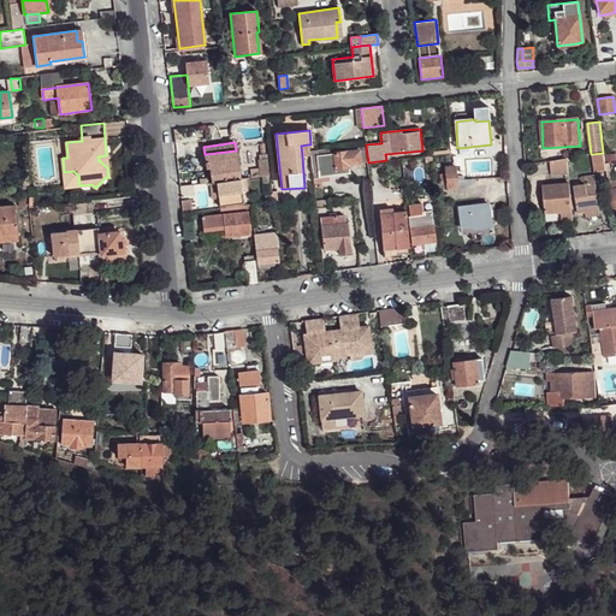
[(317,157),(319,171),(329,170),(329,176),(350,173),(349,165),(367,163),(366,146),(357,147),(357,150),(317,157)]
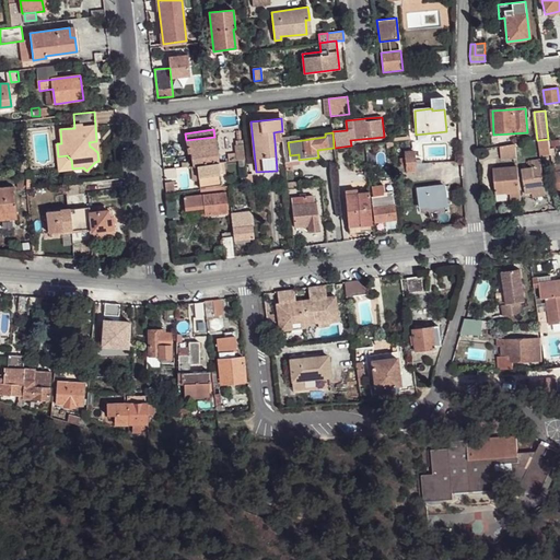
[(282,138),(284,156),(290,155),(288,142),(325,137),(325,133),(282,138)]
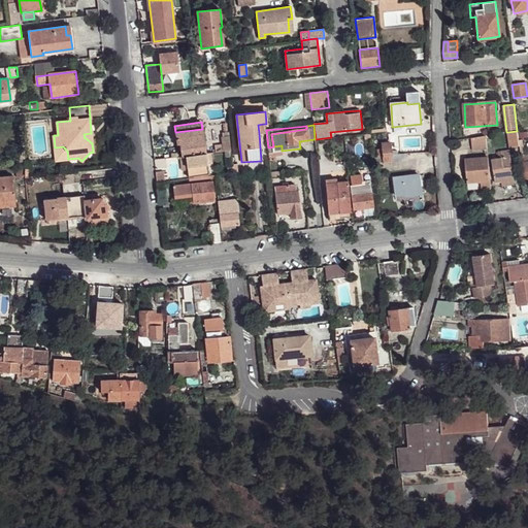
[(180,143),(183,156),(186,156),(205,154),(202,129),(175,132),(177,144),(180,143)]
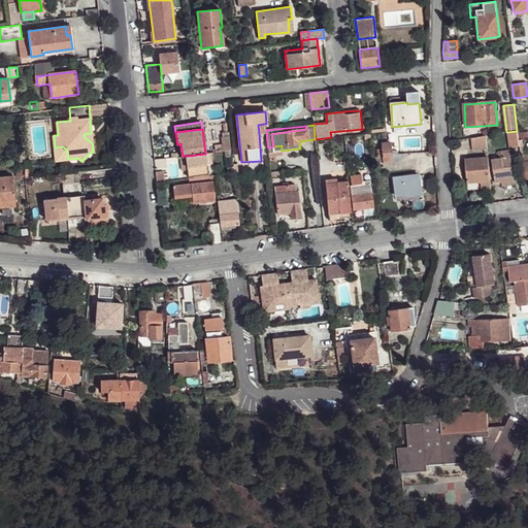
[(507,132),(509,147),(519,145),(519,139),(517,131),(507,132)]
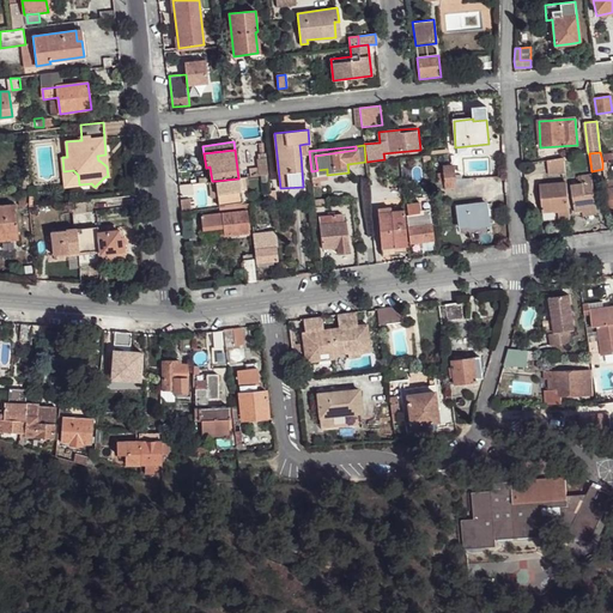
[(259,168),(259,176),(260,176),(266,175),(268,175),(266,158),(259,159),(258,159),(259,168)]
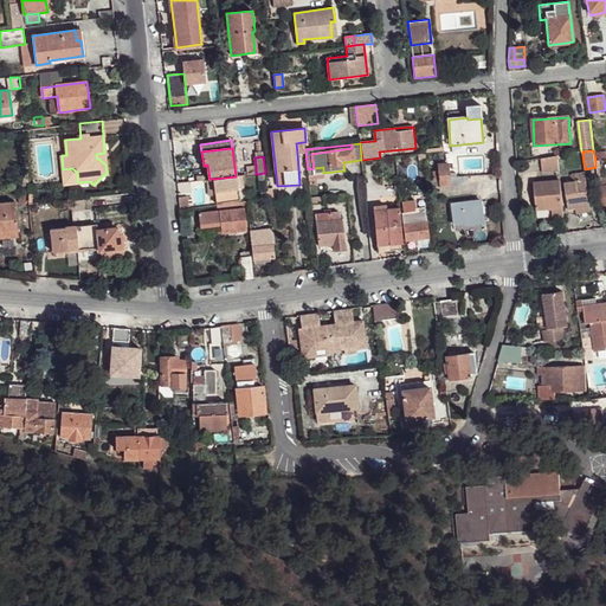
[(541,159),(542,172),(559,171),(558,156),(541,159)]
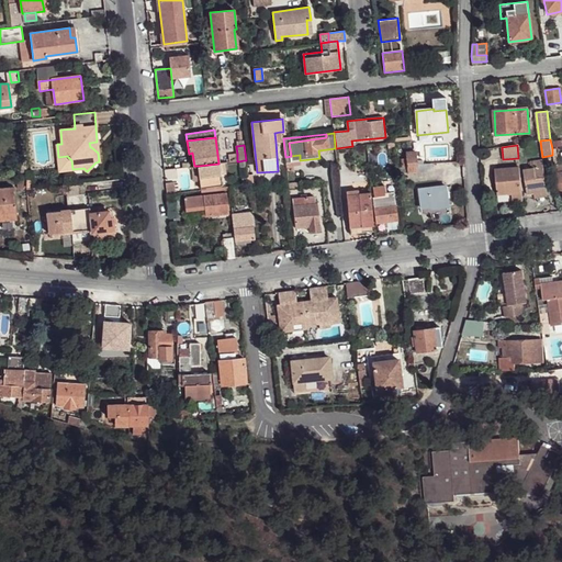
[(416,163),(415,152),(406,153),(406,158),(401,159),(402,166),(402,167),(407,167),(406,163),(416,163)]
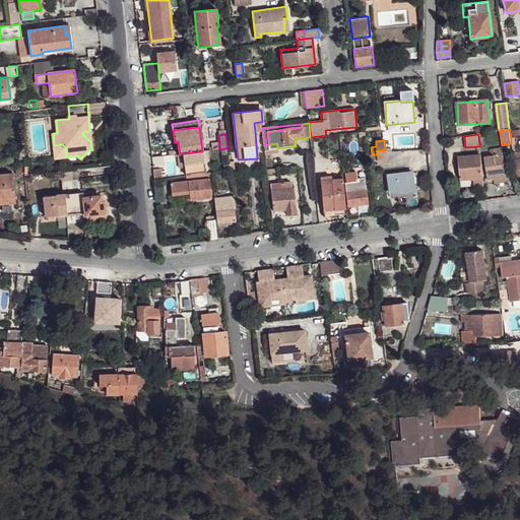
[(269,144),(270,153),(278,152),(277,148),(277,143),(269,144)]
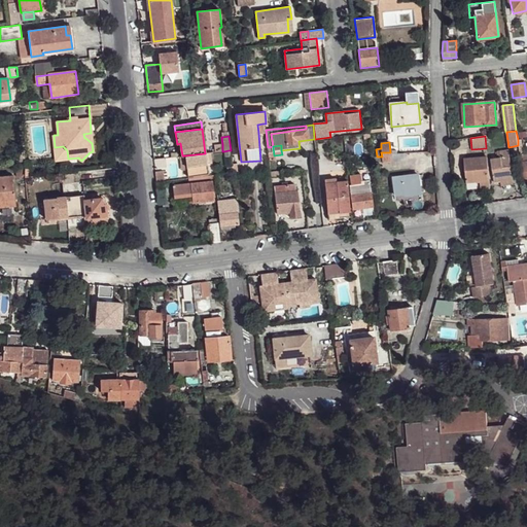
[(55,147),(56,160),(68,159),(67,150),(63,146),(55,147)]
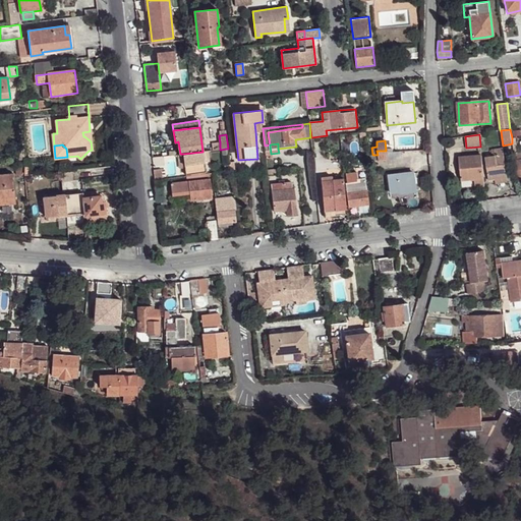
[(485,158),(488,181),(495,179),(508,178),(503,149),(491,151),(493,157),(485,158)]
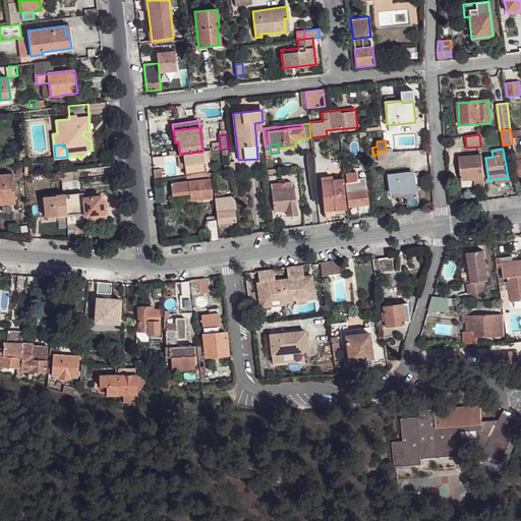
[(183,154),(185,174),(206,172),(205,162),(210,161),(209,151),(203,152),(183,154)]
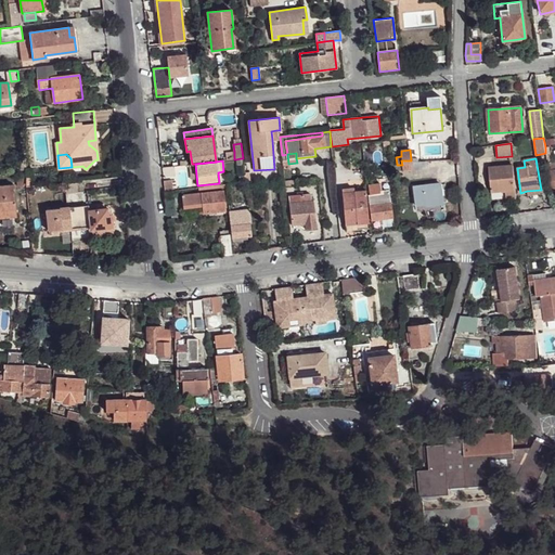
[(397,165),(398,171),(412,170),(411,163),(411,160),(401,160),(402,165),(397,165)]
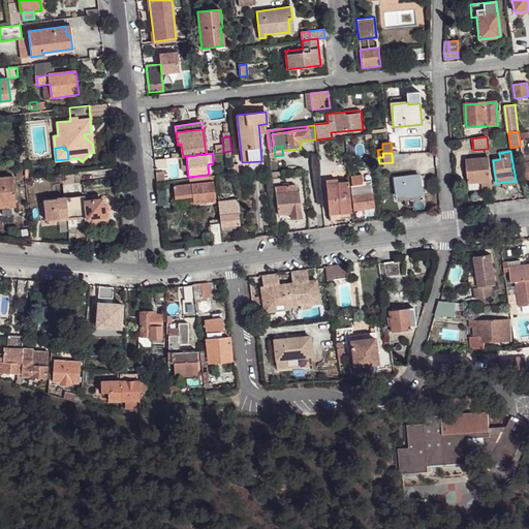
[(466,160),(468,184),(481,182),(492,181),(489,158),(466,160)]
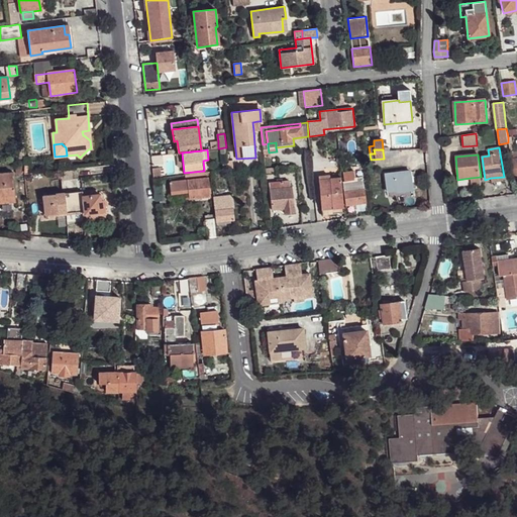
[(342,179),(346,205),(366,202),(362,177),(354,178),(353,172),(342,174),(343,179),(342,179)]
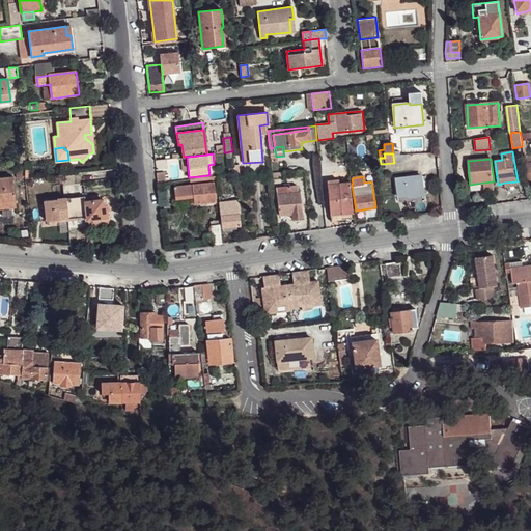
[(395,179),(397,196),(408,195),(409,196),(423,195),(421,176),(395,179)]
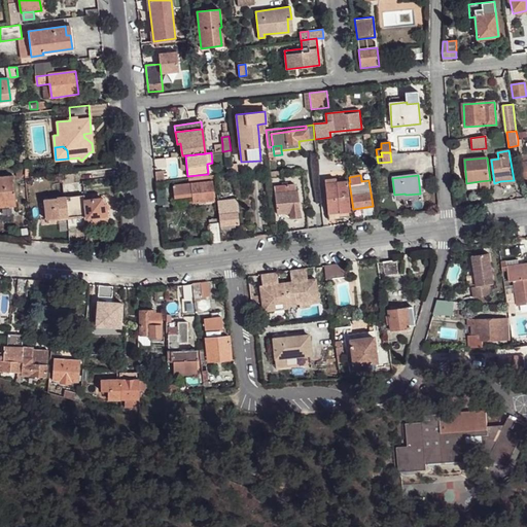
[(0,201),(15,200),(13,176),(0,176),(0,201)]
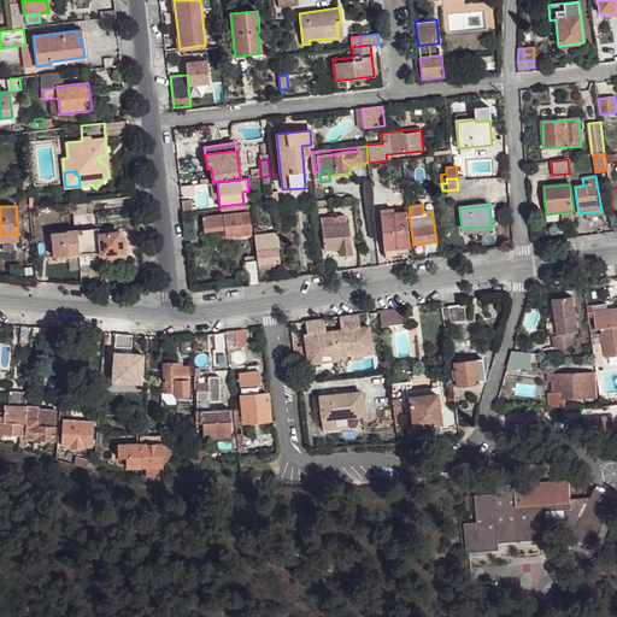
[(381,215),(383,247),(397,245),(397,250),(410,247),(410,246),(406,211),(394,213),(381,215)]
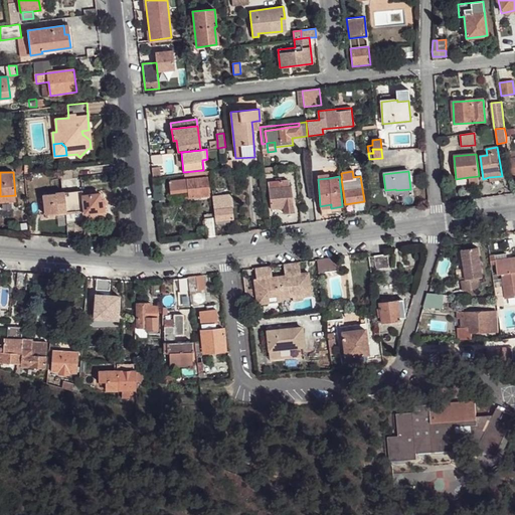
[(469,177),(470,186),(479,185),(479,176),(469,177)]
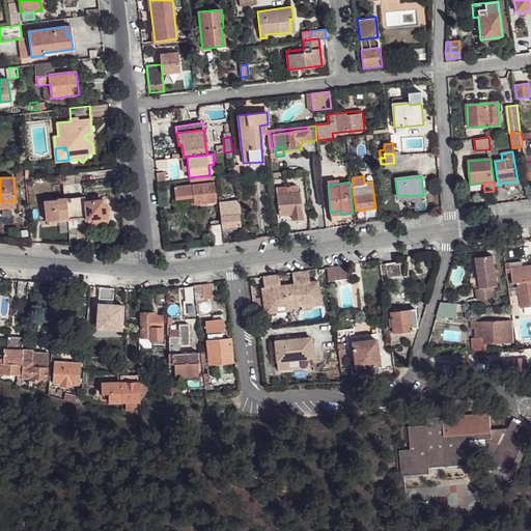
[(174,187),(175,199),(188,197),(193,196),(194,204),(217,202),(214,183),(174,187)]
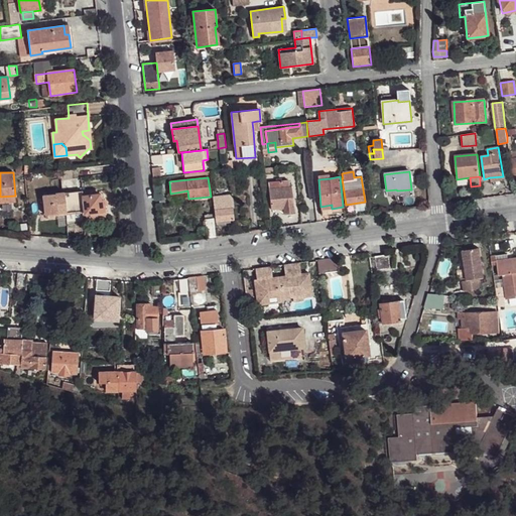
[(268,183),(271,210),(282,210),(283,214),(295,213),(291,186),(280,187),(279,181),(268,183)]
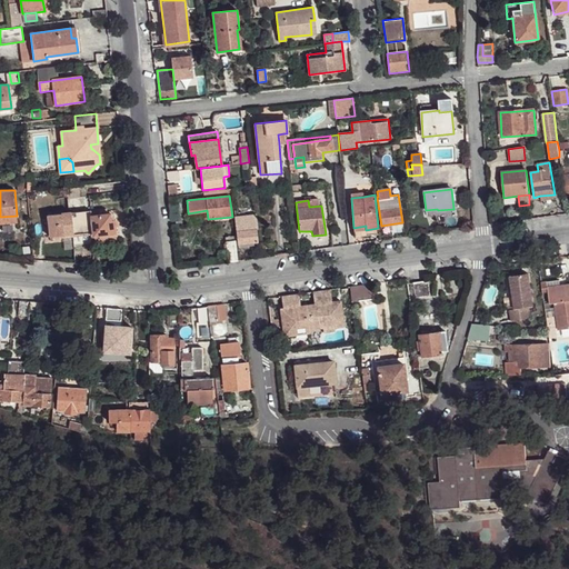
[(93,231),(93,236),(116,232),(115,221),(110,221),(109,213),(99,215),(98,209),(90,210),(91,216),(93,231)]
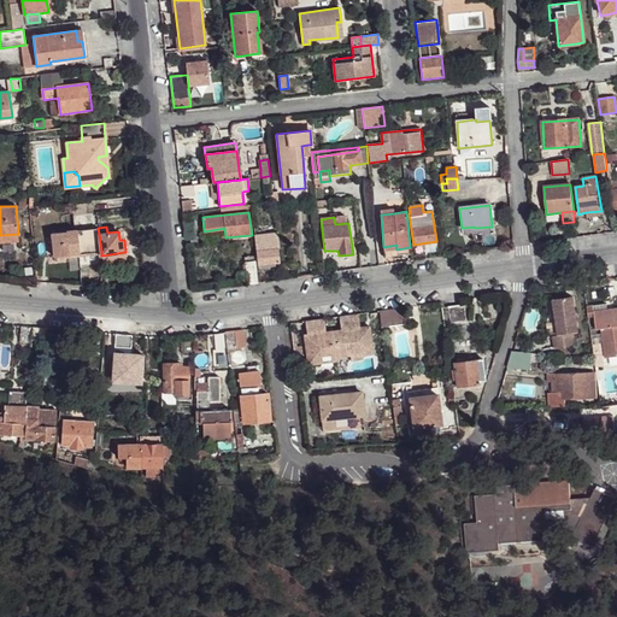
[(77,230),(81,254),(101,251),(99,234),(98,228),(77,230)]
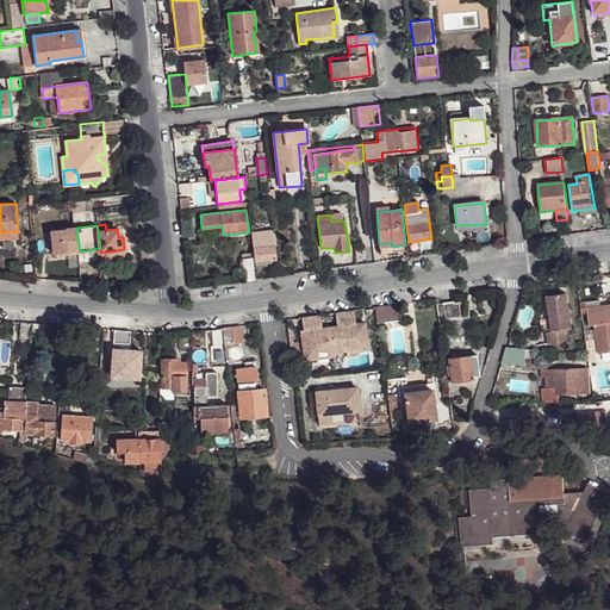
[(51,230),(54,254),(80,251),(76,228),(51,230)]
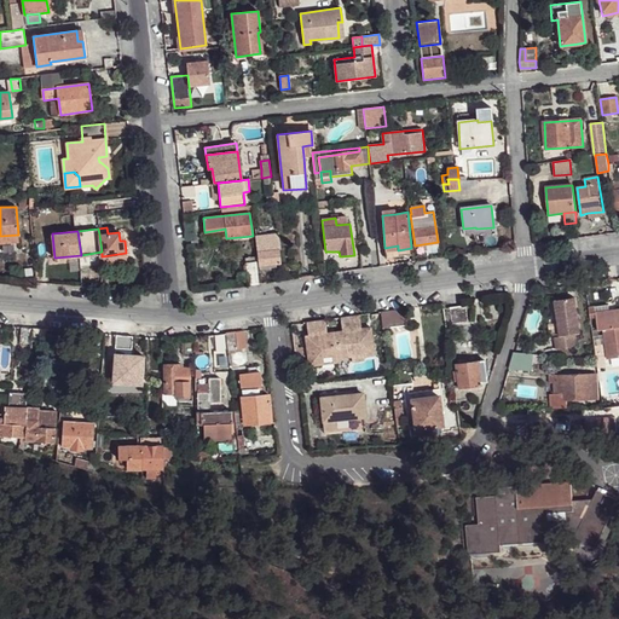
[(256,237),(259,266),(279,264),(276,233),(256,237)]
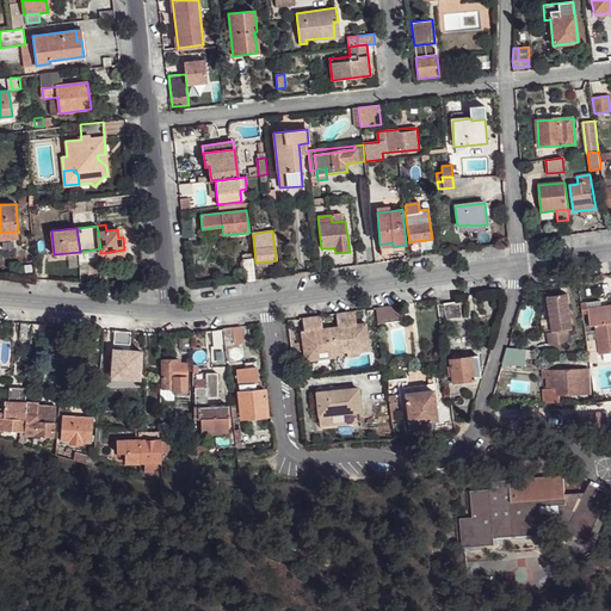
[(244,270),(245,282),(255,281),(252,254),(242,255),(244,270)]
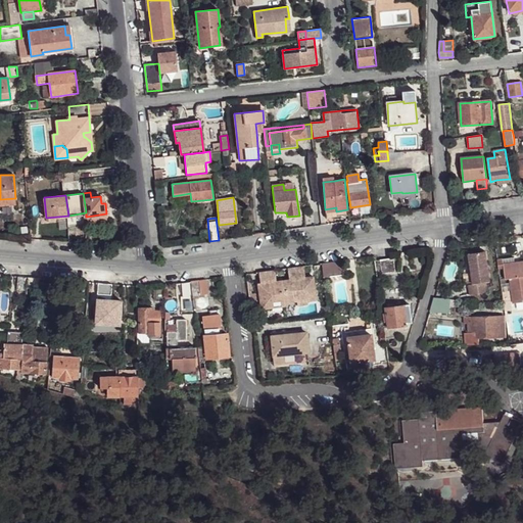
[(486,252),(469,254),(473,284),(468,285),(470,295),(487,292),(486,283),(490,282),(486,252)]
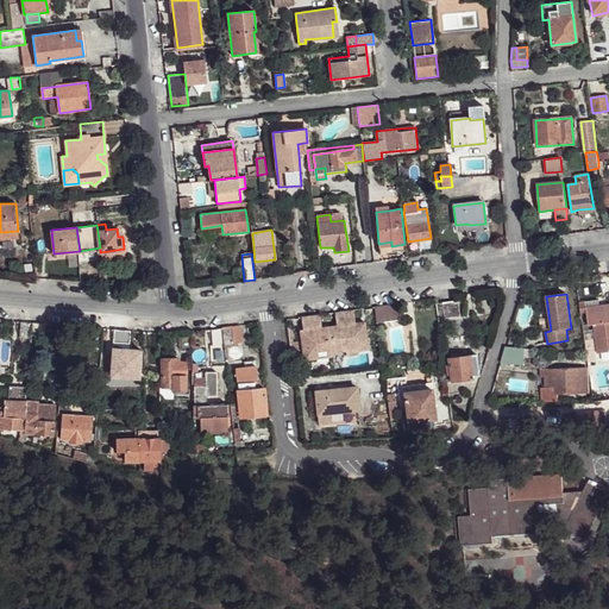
[(437,305),(438,320),(460,316),(458,301),(437,305)]
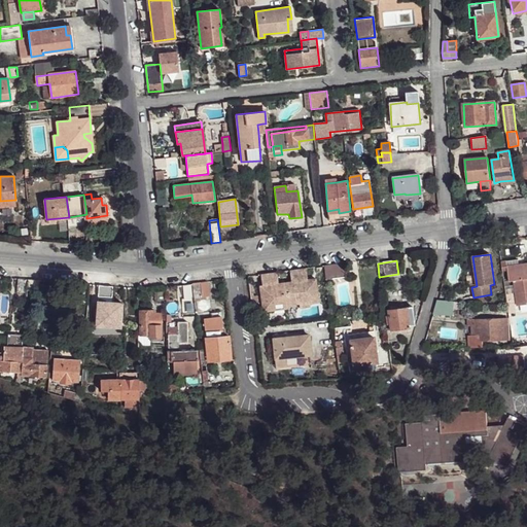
[(515,281),(518,306),(526,304),(526,262),(507,267),(510,282),(515,281)]
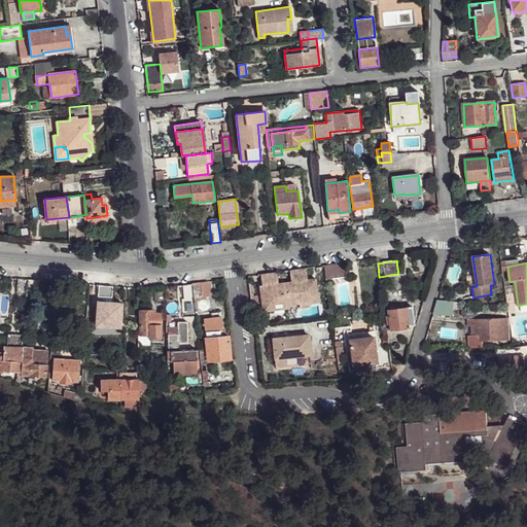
[(346,277),(344,264),(324,266),(326,280),(332,279),(346,277)]
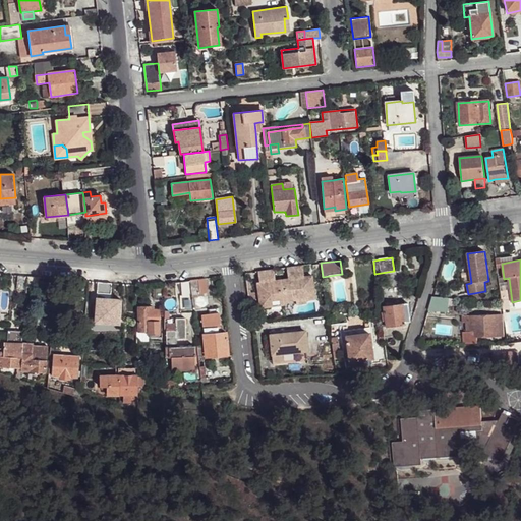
[(303,266),(287,268),(288,275),(304,273),(303,266)]
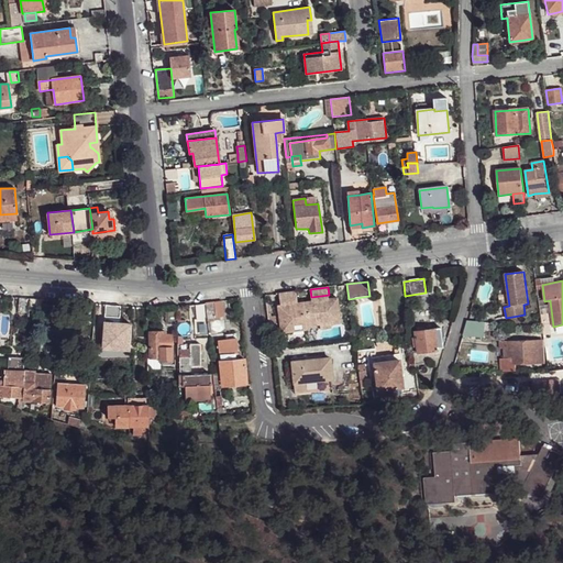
[(296,291),(279,294),(280,301),(297,299),(296,291)]
